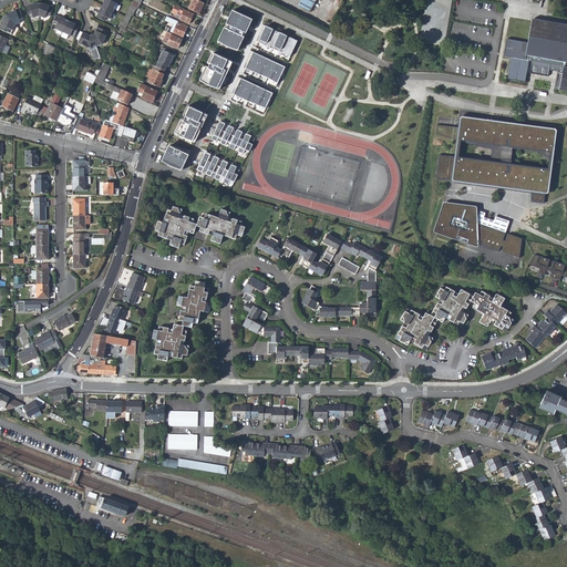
[(103,0),(104,0),(104,2),(103,7),(113,11),(116,4),(119,0),(116,0),(103,0)]
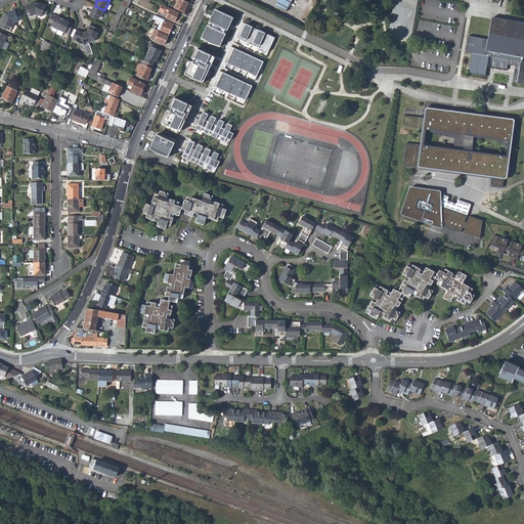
[(184,12),(188,3),(184,1),(182,0),(174,0),(177,1),(174,8),(184,12)]
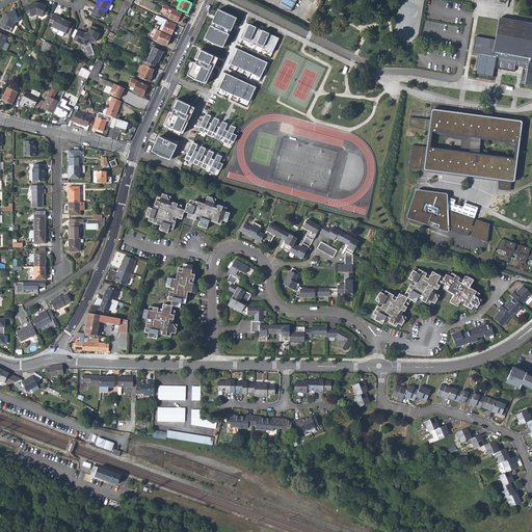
[(281,0),(280,4),(291,10),(295,0),(281,0)]
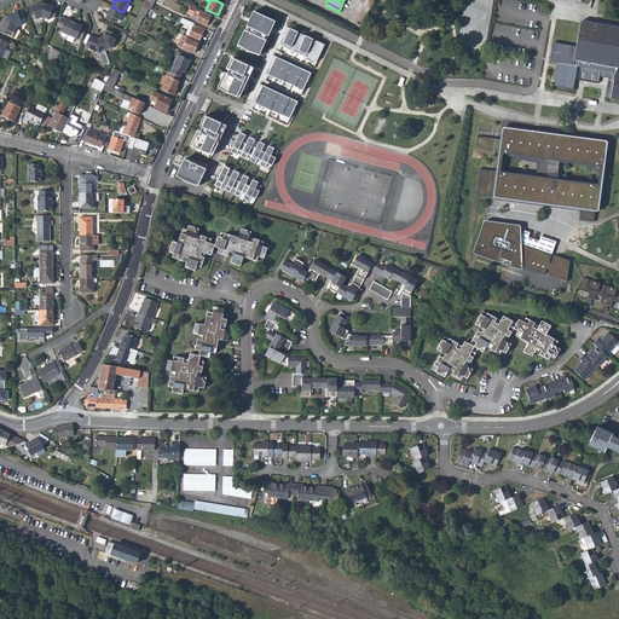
[(36,21),(42,18),(44,5),(41,5),(36,6),(35,5),(28,7),(30,17),(35,16),(36,21)]
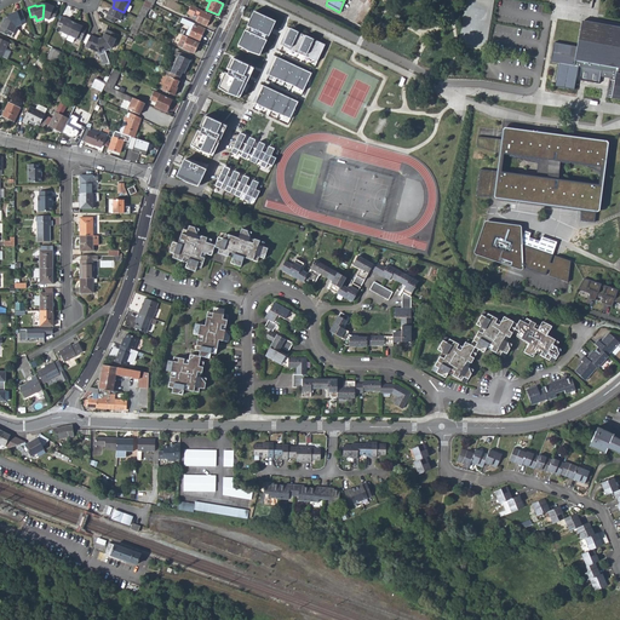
[(58,9),(52,6),(51,7),(47,6),(44,5),(42,18),(49,21),(51,16),(55,17),(58,9)]
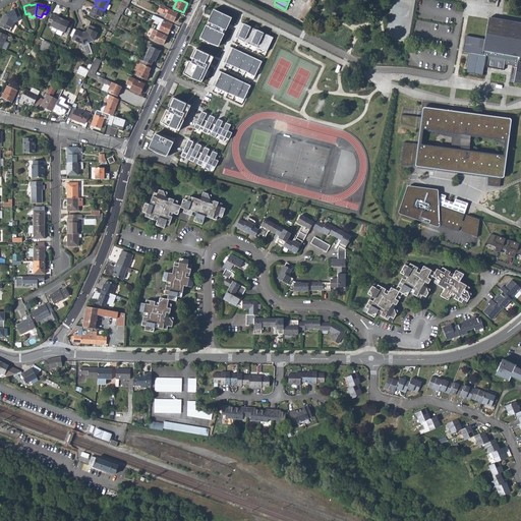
[(169,9),(169,8),(161,4),(158,11),(162,13),(164,11),(167,12),(165,18),(173,21),(177,13),(169,9)]
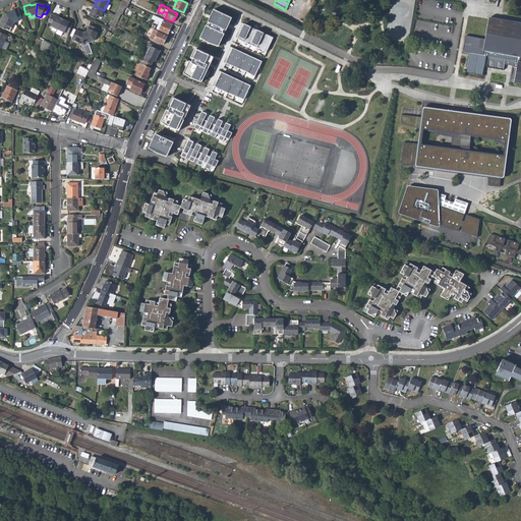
[(101,17),(104,10),(95,6),(93,10),(91,10),(89,15),(96,19),(97,16),(101,17)]
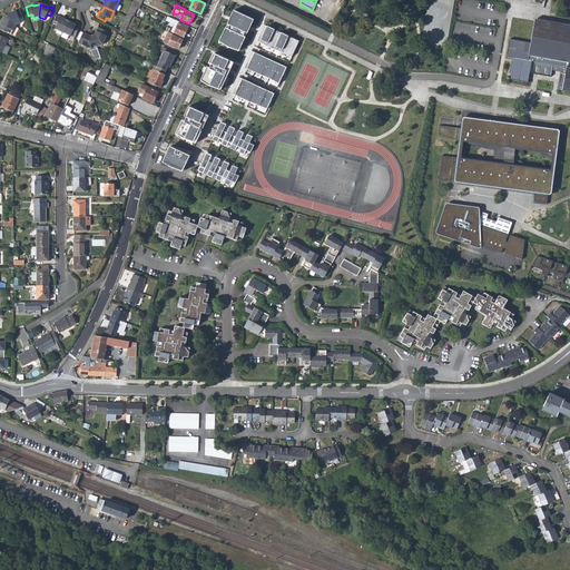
[(20,9),(12,11),(13,13),(9,15),(8,17),(15,25),(20,22),(19,19),(23,18),(20,9)]
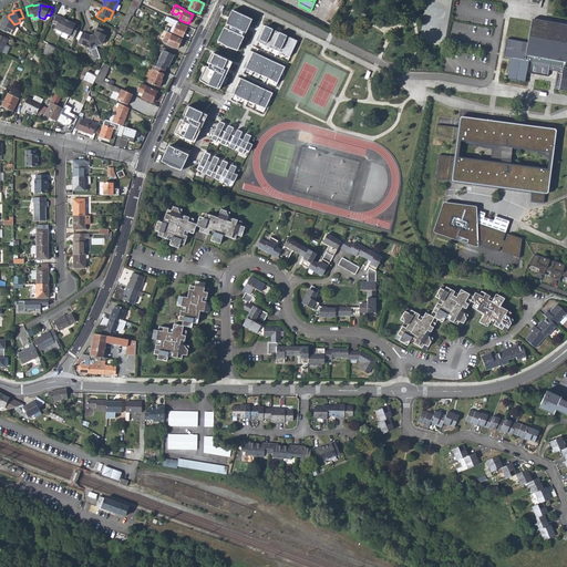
[(238,49),(245,37),(243,35),(244,32),(246,33),(253,19),(233,10),(226,23),(228,24),(227,29),(225,28),(218,40),(238,49)]
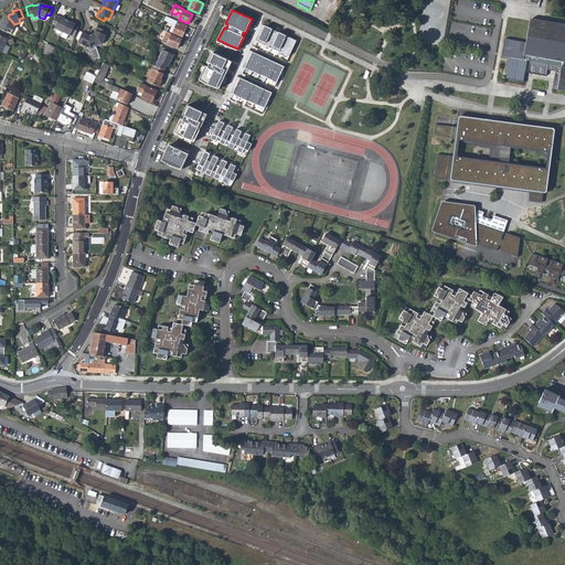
[(124,28),(129,14),(126,13),(124,18),(120,25),(124,28)]
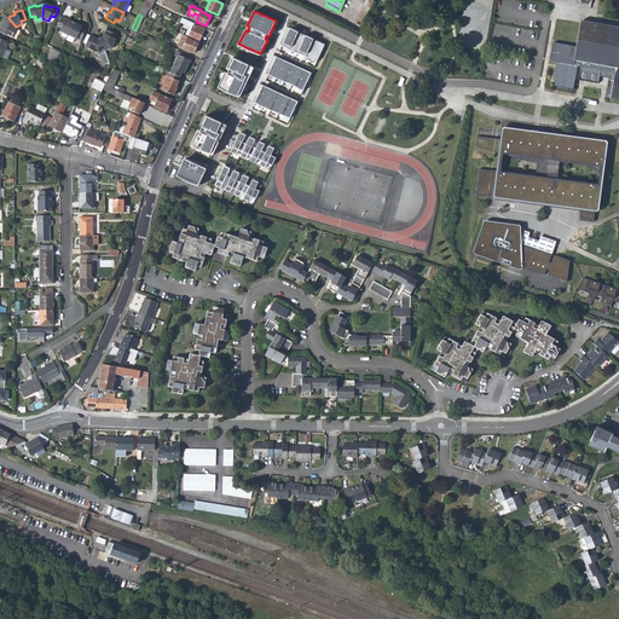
[(61,32),(69,35),(74,24),(69,23),(69,21),(62,17),(58,25),(62,28),(61,32)]
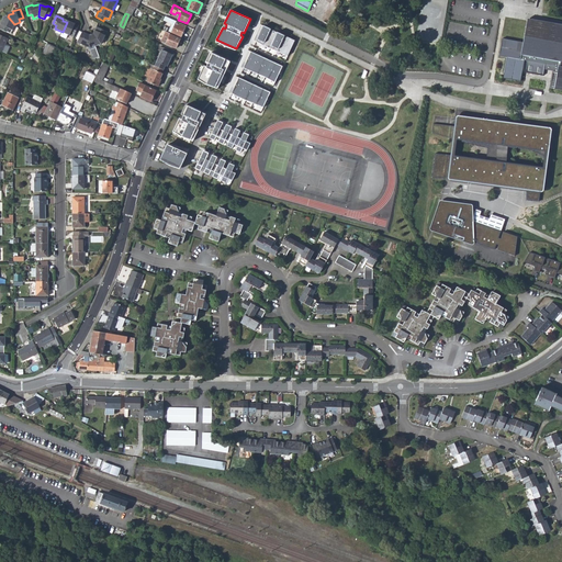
[(12,30),(14,24),(8,17),(6,18),(3,22),(2,21),(0,24),(0,27),(7,32),(8,29),(12,30)]
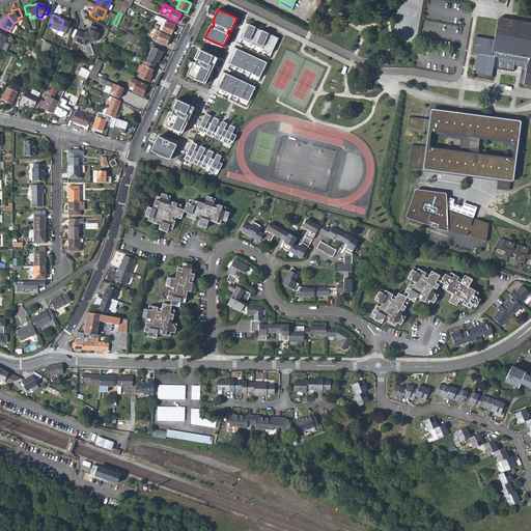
[(170,34),(175,24),(164,19),(156,16),(155,19),(165,24),(162,30),(170,34)]
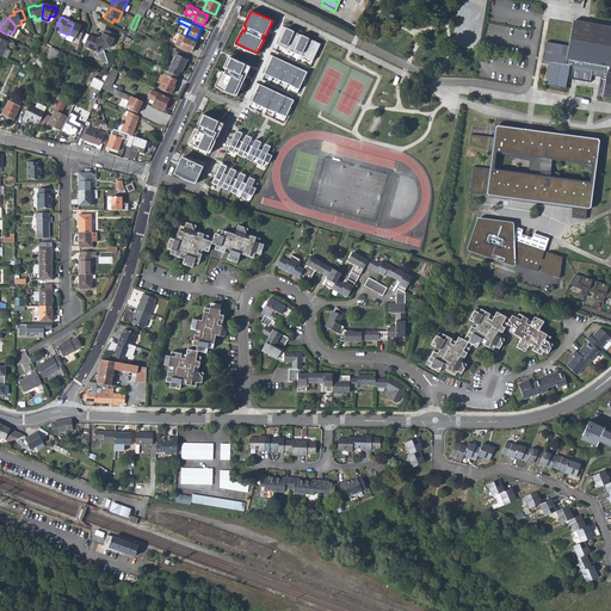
[(547,43),(543,61),(551,62),(548,85),(566,88),(568,73),(600,79),(597,96),(604,97),(610,97),(610,29),(574,23),(569,47),(547,43)]
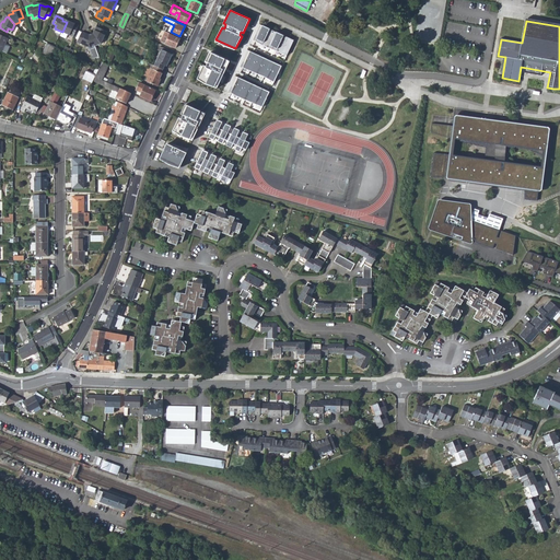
[(70,24),(67,22),(62,32),(68,35),(70,36),(70,35),(71,32),(76,34),(79,26),(73,23),(70,24)]
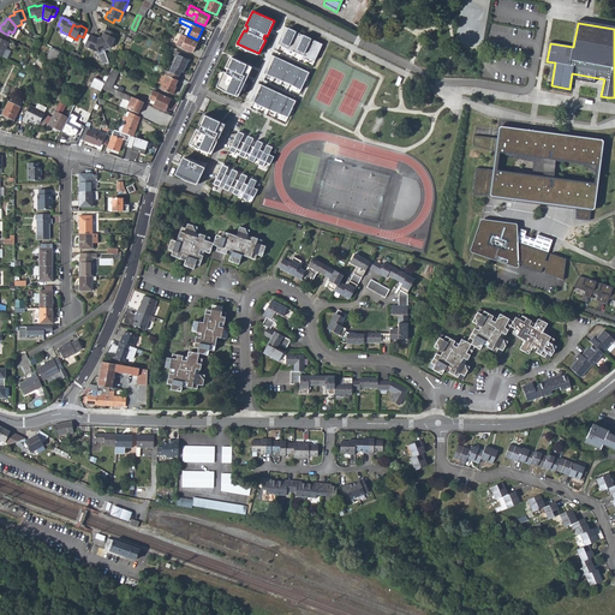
[(323,45),(286,27),(284,31),(287,33),(281,45),(287,48),(286,52),(287,53),(288,49),(294,52),(293,55),(294,57),(297,53),(303,55),(300,59),(303,60),(304,57),(314,61),(312,64),(314,65),(323,45)]
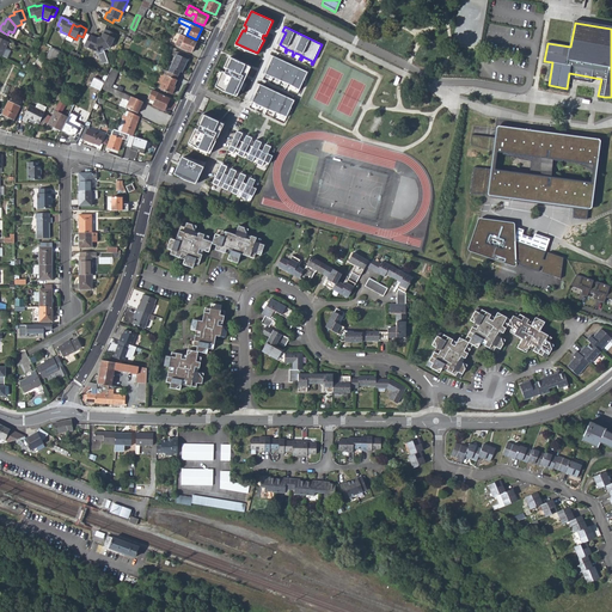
[(105,29),(102,37),(103,37),(102,41),(101,41),(104,50),(110,48),(116,35),(105,29)]
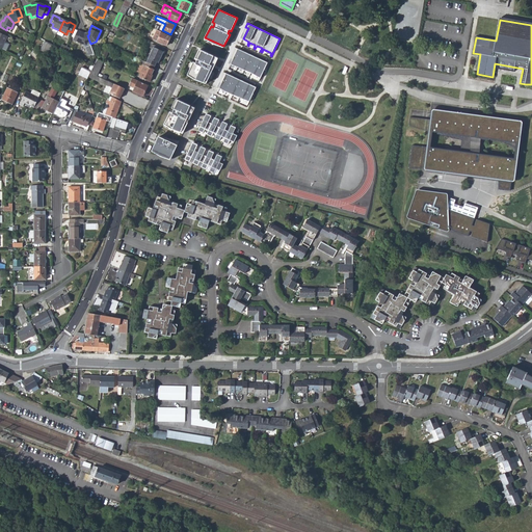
[(84,33),(78,30),(73,41),(84,46),(88,56),(94,55),(90,44),(87,35),(86,36),(83,35),(84,33)]
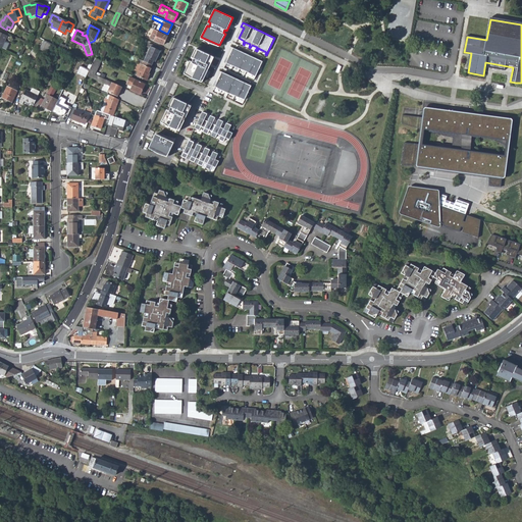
[(149,39),(154,41),(158,32),(158,31),(154,30),(149,39)]
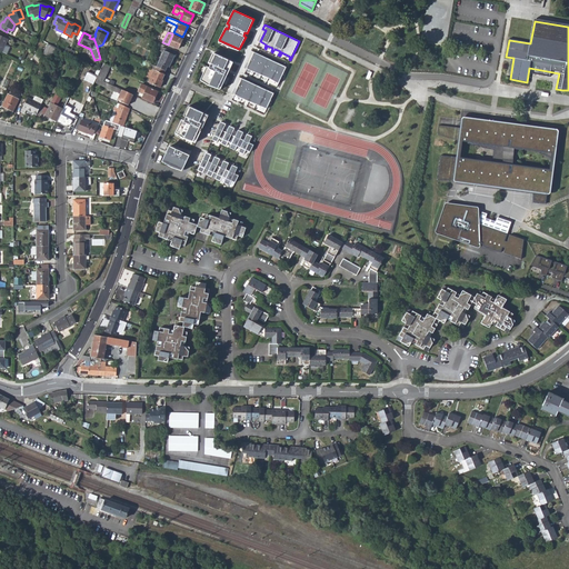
[(182,39),(172,35),(168,45),(178,49),(182,39)]
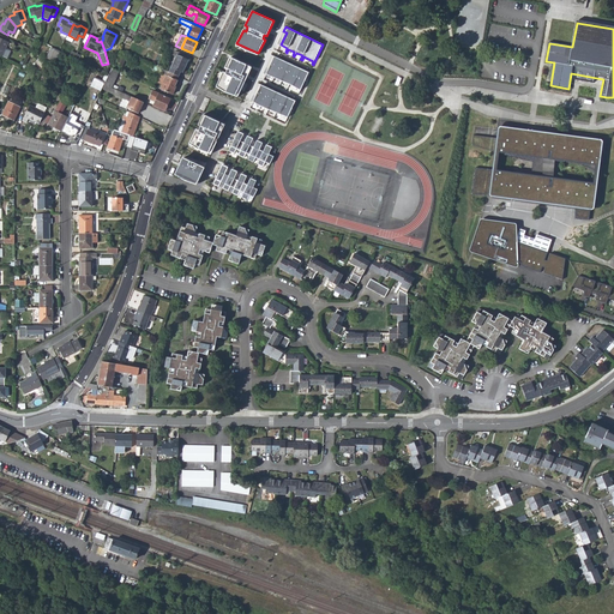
[(61,52),(52,47),(47,59),(53,61),(54,59),(58,60),(61,52)]
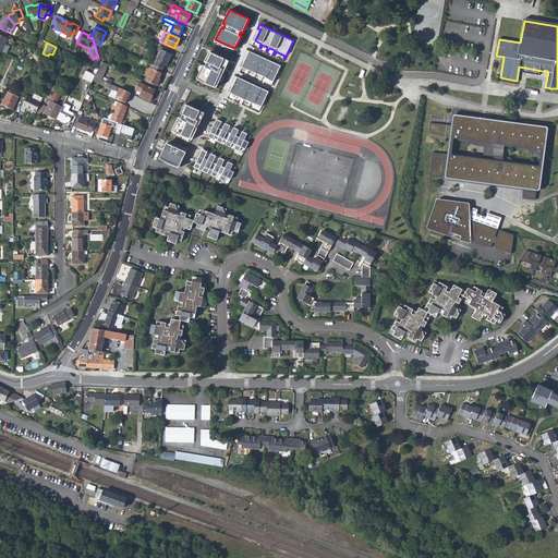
[(160,50),(154,65),(161,69),(164,65),(166,67),(171,55),(166,52),(167,50),(159,46),(157,49),(160,50)]
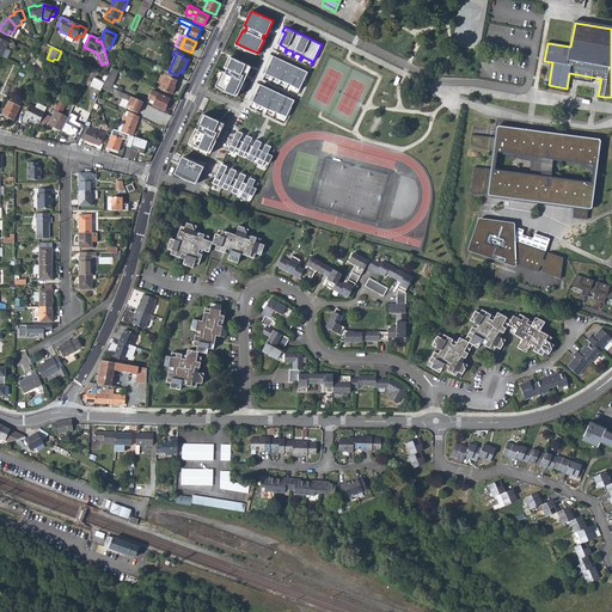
[(265,74),(289,84),(291,81),(294,83),(293,85),(300,90),(308,72),(271,55),(269,60),(273,61),(265,74)]
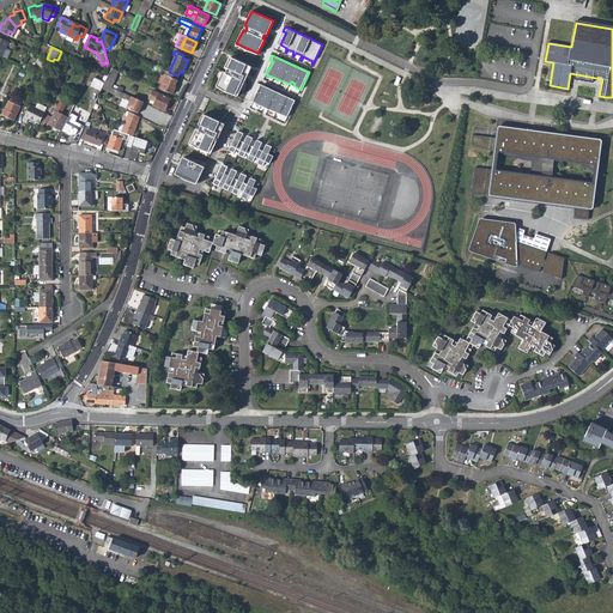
[(223,72),(217,85),(238,95),(244,82),(242,80),(247,71),(249,72),(252,67),(230,58),(228,62),(230,64),(228,68),(225,73),(223,72)]
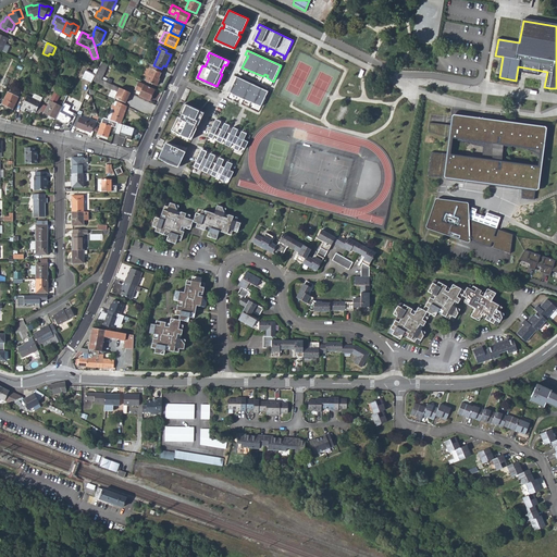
[(101,79),(108,65),(101,62),(100,63),(98,70),(95,76),(101,79)]
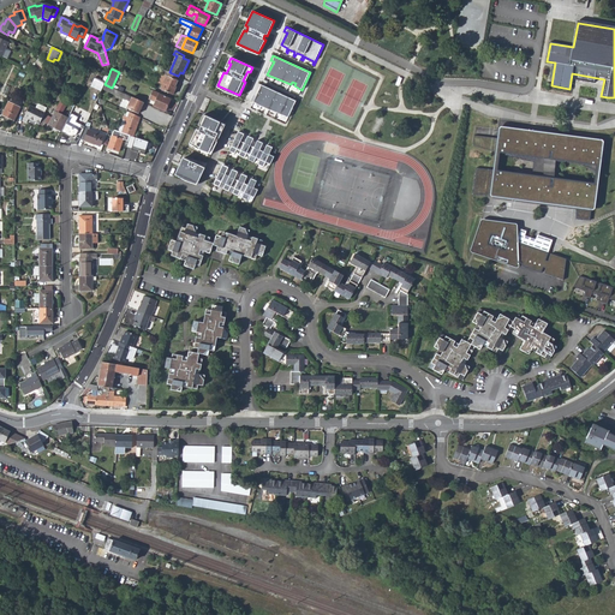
[(177,81),(178,76),(169,72),(167,76),(166,76),(160,89),(172,95),(175,89),(174,88),(177,81)]
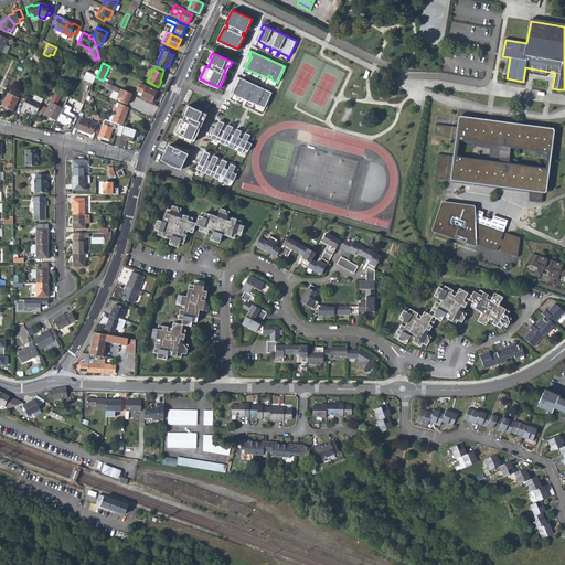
[(238,83),(233,94),(238,97),(237,99),(238,100),(241,97),(246,100),(244,103),(246,104),(247,100),(253,104),(252,106),(253,107),(254,104),(263,108),(262,112),(264,112),(273,93),(237,76),(235,81),(238,83)]
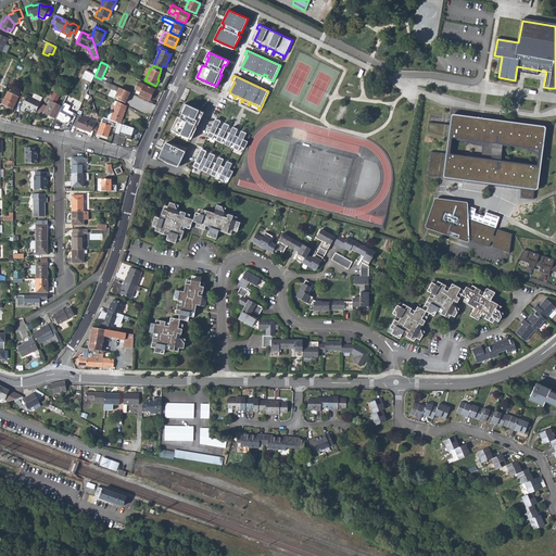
[(125,103),(129,92),(116,86),(101,79),(95,76),(92,80),(117,92),(114,98),(125,103)]
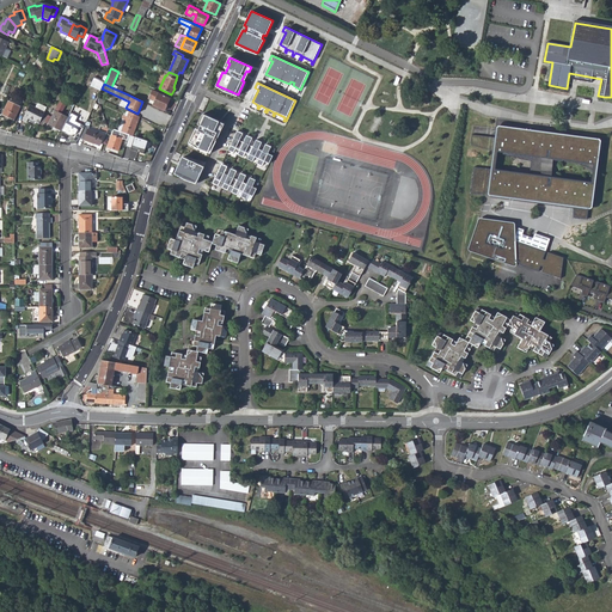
[(153,105),(164,111),(170,99),(152,91),(148,98),(154,102),(153,105)]
